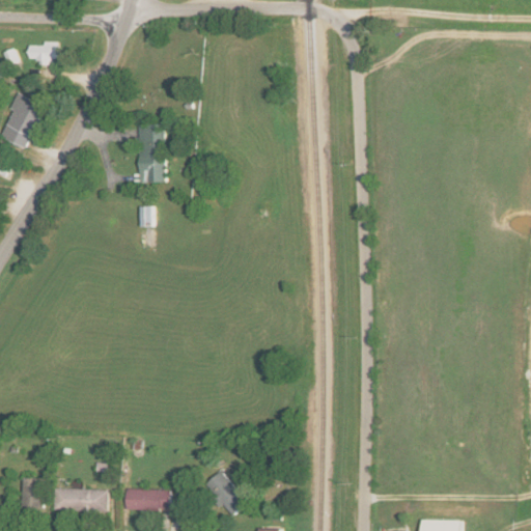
[(59,42),(45,42),(45,45),(30,45),(30,58),(39,58),(39,64),(52,64),(52,59),(60,59),(59,42)]
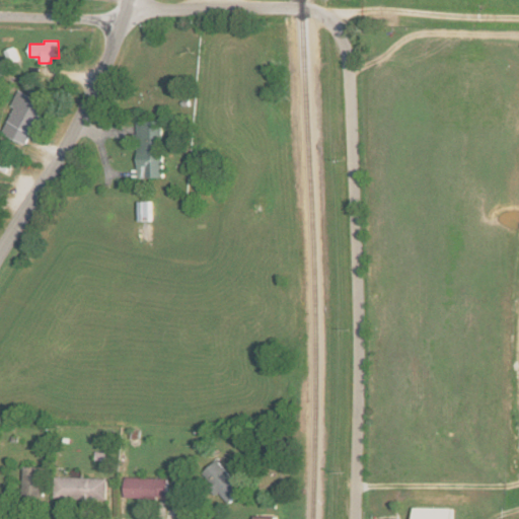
[(10,65),(21,60),(16,47),(5,51),(10,65)]
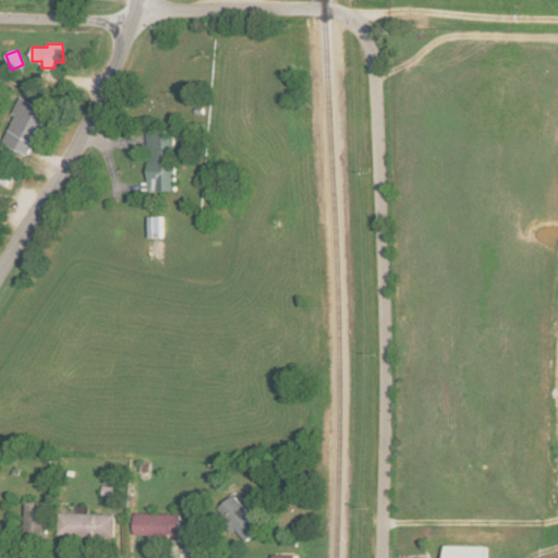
[(3,143),(29,155),(50,111),(20,97),(12,113),(16,116),(3,143)]
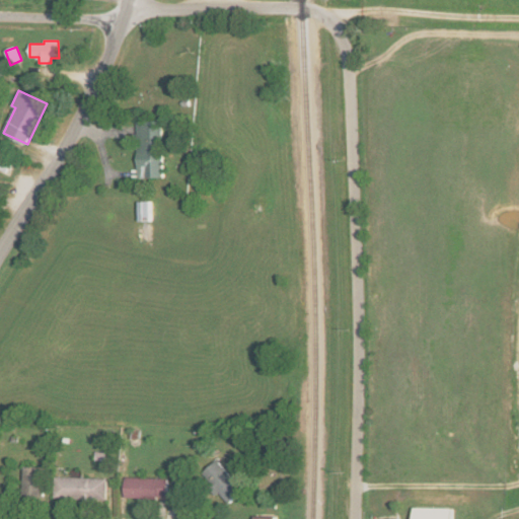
[(163,122),(138,122),(139,178),(164,178),(163,122)]
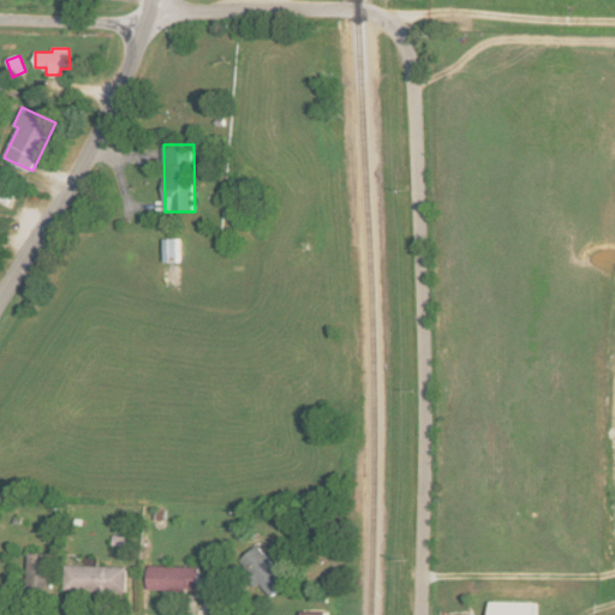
[(180,262),(180,238),(166,238),(167,262),(180,262)]
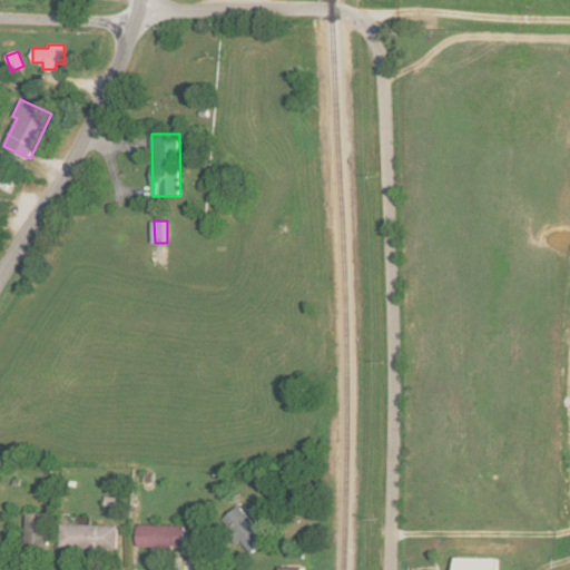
[(271,539),(239,507),(222,523),(253,556),(271,539)]
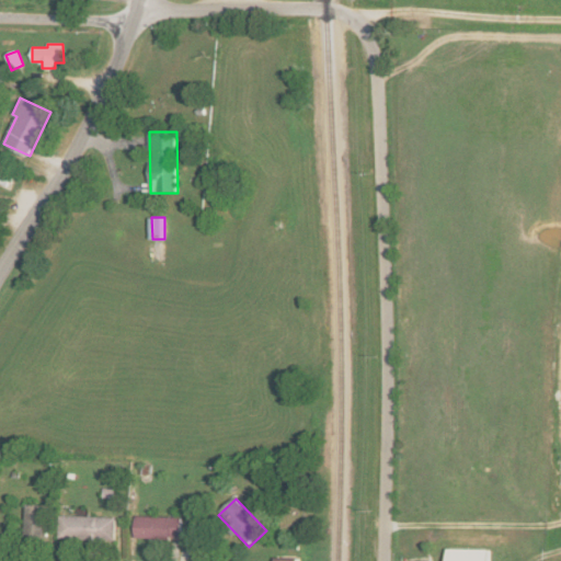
[(50,505),(27,505),(26,541),(50,542),(50,505)]
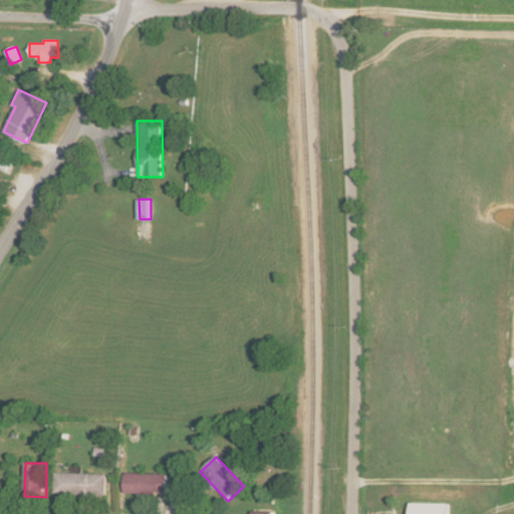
[(107,496),(107,474),(56,473),(55,494),(107,496)]
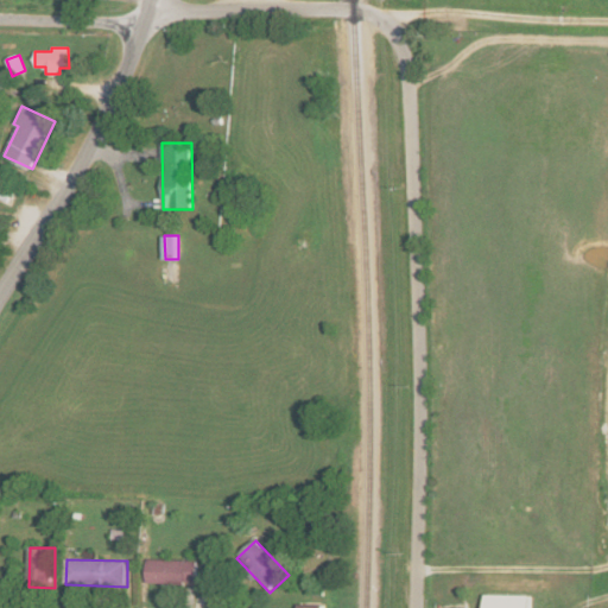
[(147,583),(198,586),(198,561),(149,559),(147,583)]
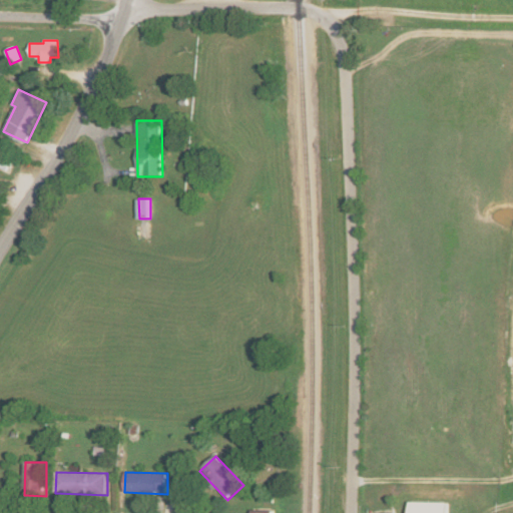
[(409,512),(448,512),(449,503),(410,502),(409,512)]
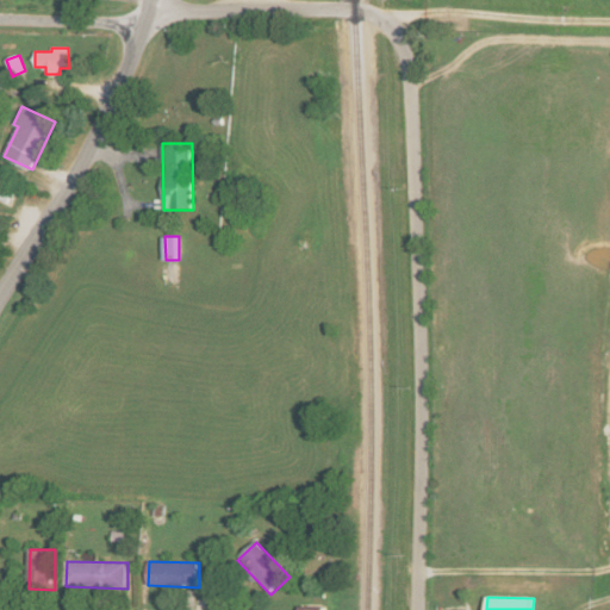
All buildings are outlined.
